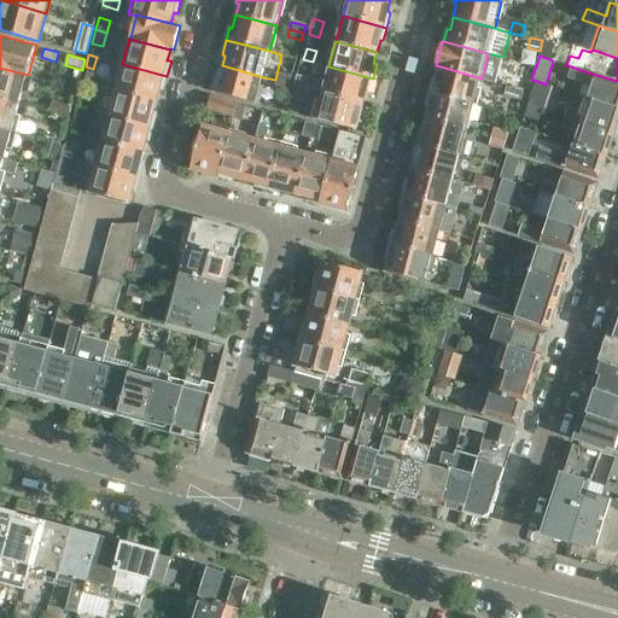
[(529,74),(531,65),(518,62),(516,70),(529,74)]
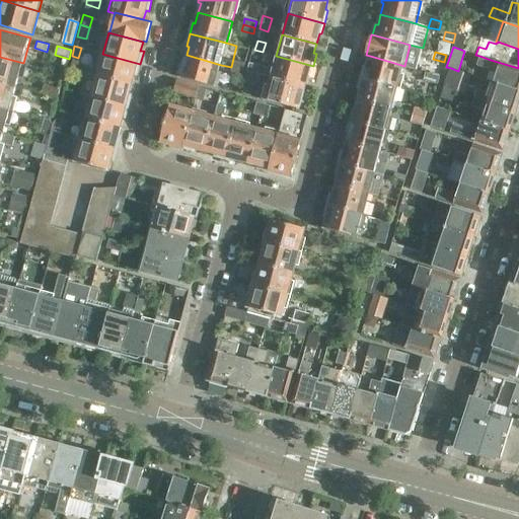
[(102,54),(96,75),(131,84),(134,73),(137,74),(140,64),(102,54)]
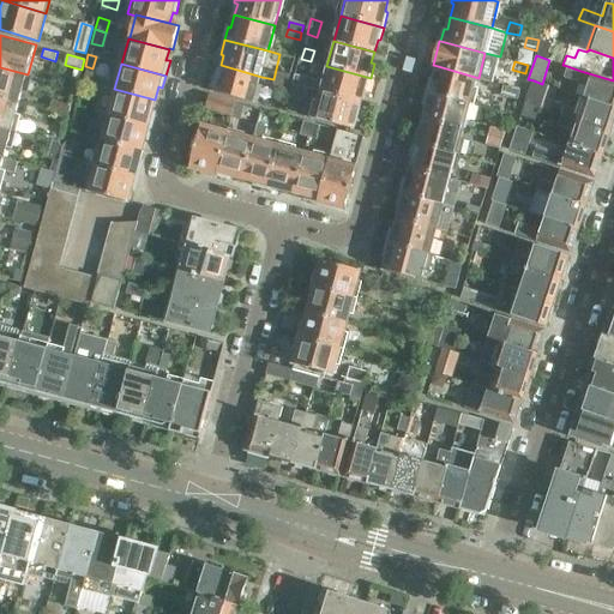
[(214,90),(246,101),(254,103),(262,77),(221,65),(217,77),(214,77),(211,89),(214,90)]
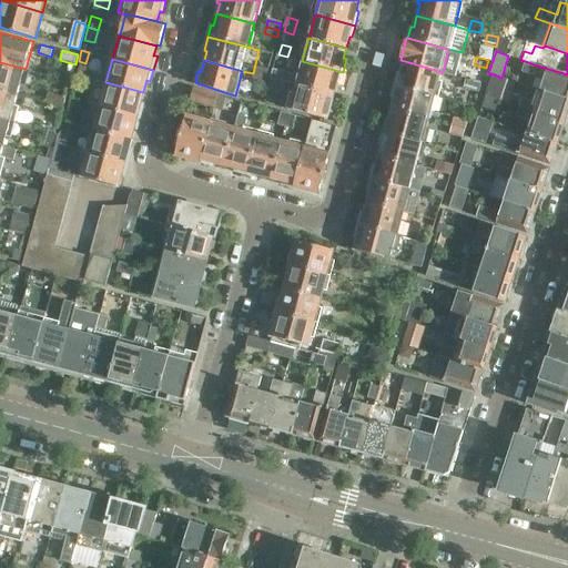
[(283,81),(296,84),(334,94),(336,83),(340,84),(343,72),(302,61),(298,75),(273,69),(271,77),(283,81)]
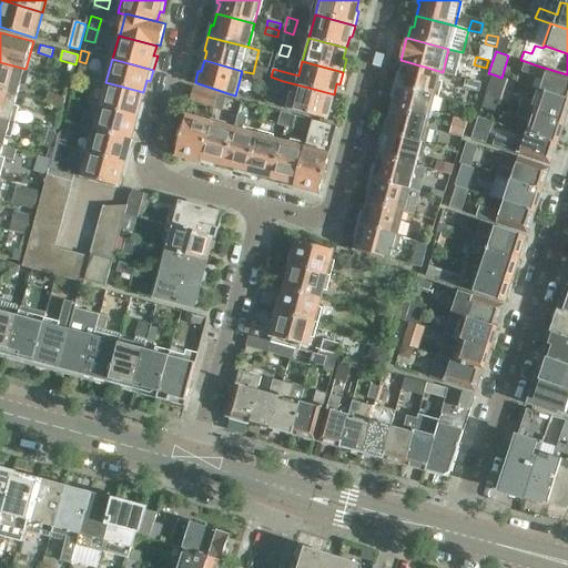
[(399,72),(396,84),(436,95),(443,72),(405,61),(402,72),(399,72)]
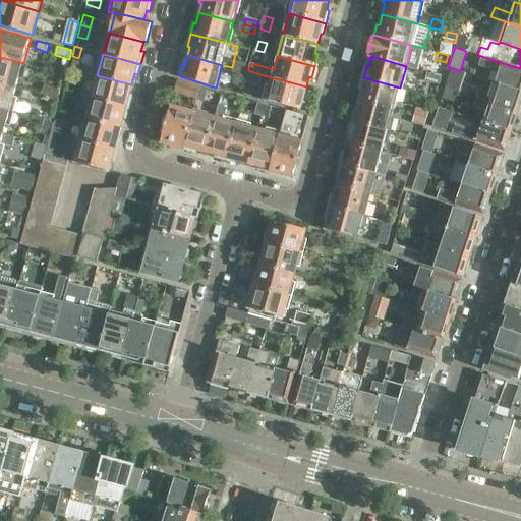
[(481,56),(478,66),(499,72),(496,82),(520,90),(520,68),(493,60),(481,56)]
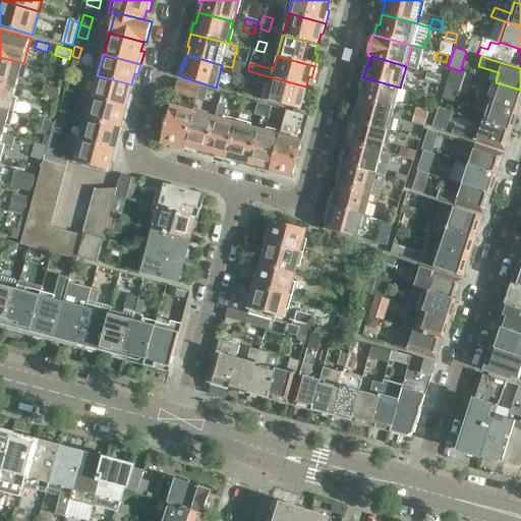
[(0,82),(16,87),(23,63),(0,57),(0,82)]
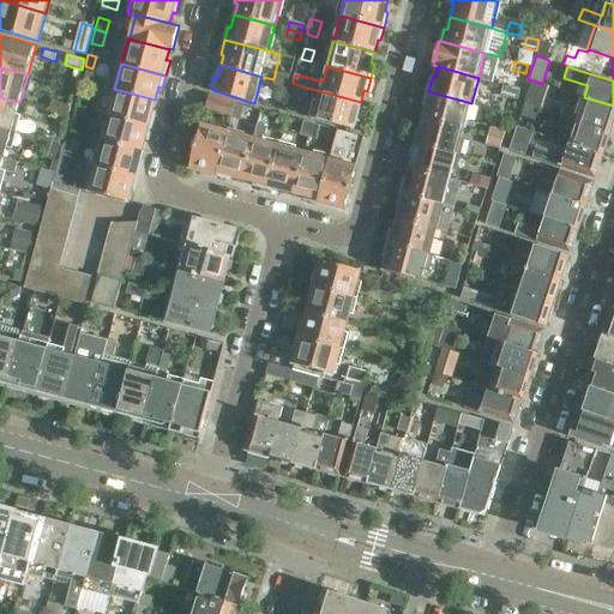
[(84,71),(82,80),(91,83),(94,73),(84,71)]
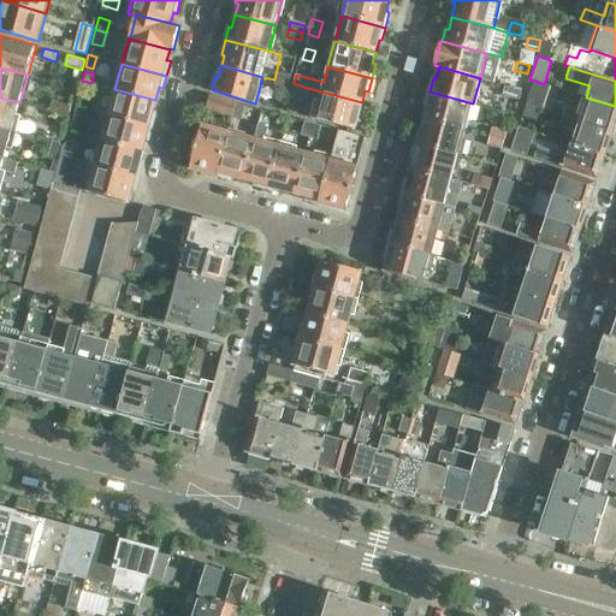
[(274,81),(289,84),(291,77),(277,73),(274,81)]
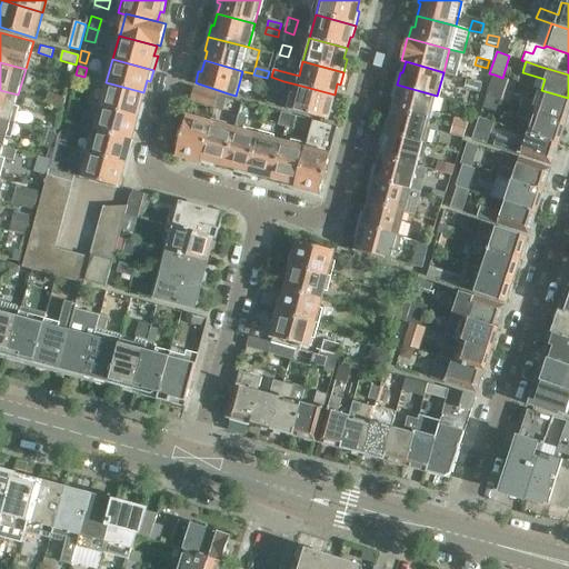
[(252,80),(266,83),(267,78),(253,75),(252,80)]
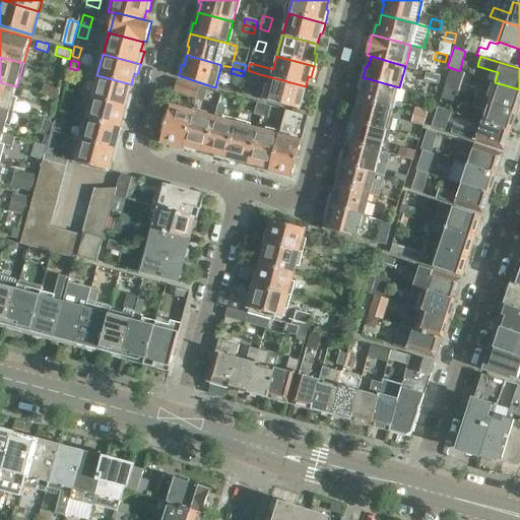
[(462,72),(459,71),(452,68),(445,87),(456,90),(462,72)]
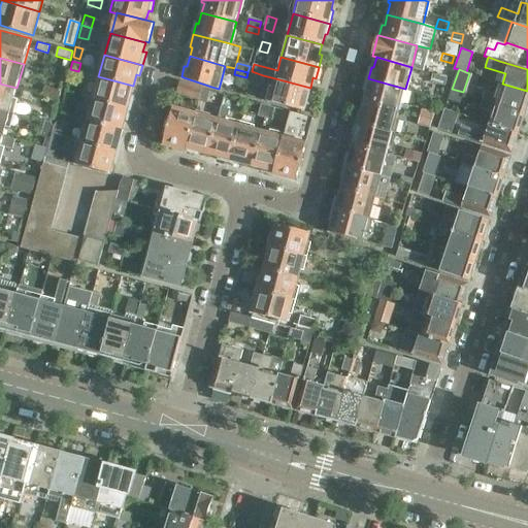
[(263,75),(252,71),(250,80),(261,84),(263,75)]
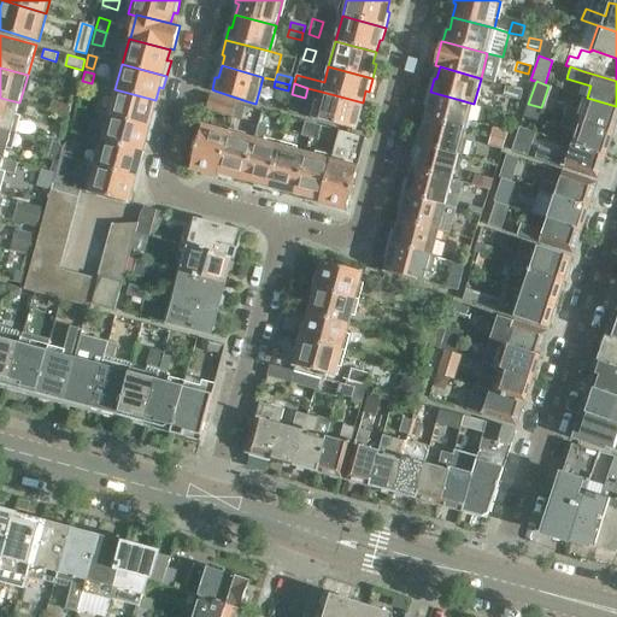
[(521,98),(523,89),(509,86),(506,93),(521,98)]
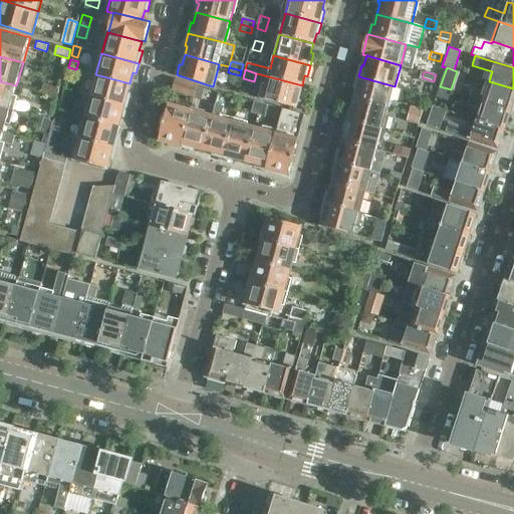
[(95,74),(90,95),(127,106),(131,94),(127,93),(130,83),(95,74)]
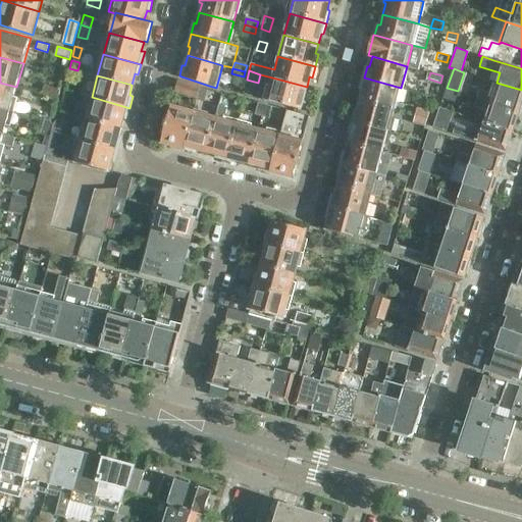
[(307,87),(272,77),(265,101),(273,103),(273,102),(301,109),(302,108),(304,108),(306,97),(304,97),(307,87)]
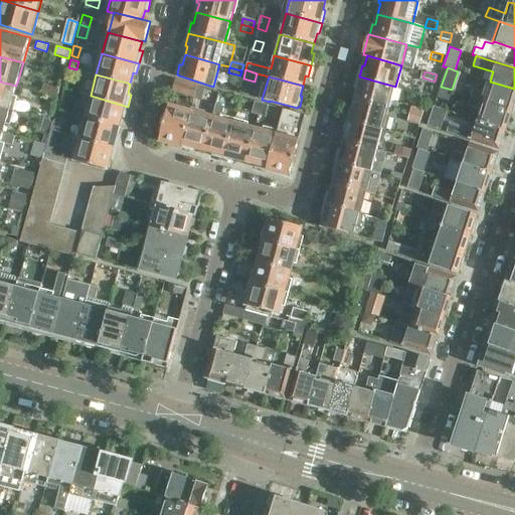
[(395,87),(359,76),(356,89),(358,89),(356,98),(390,107),(395,87)]
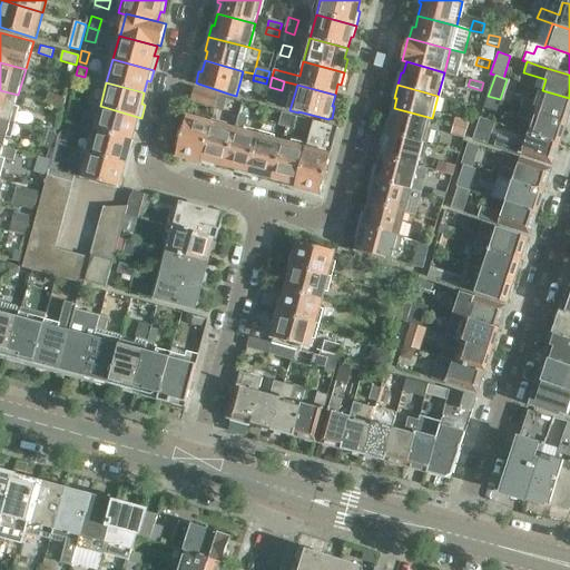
[(194,90),(192,101),(216,108),(219,95),(205,90),(195,87),(194,90)]
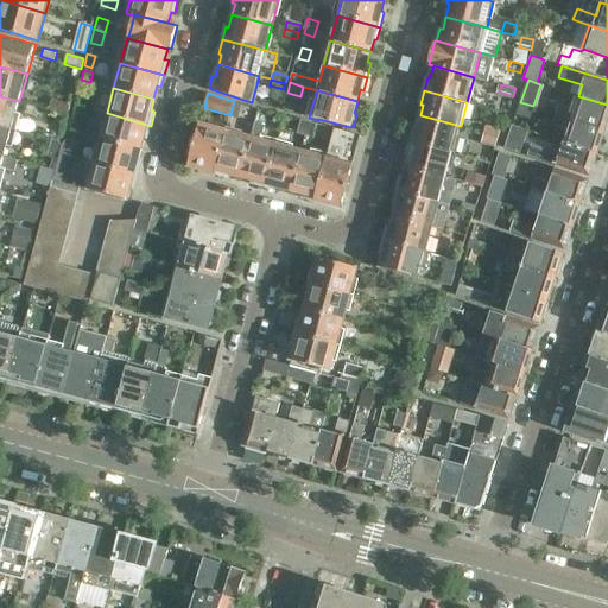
[(0,125),(12,128),(19,101),(0,96),(0,125)]
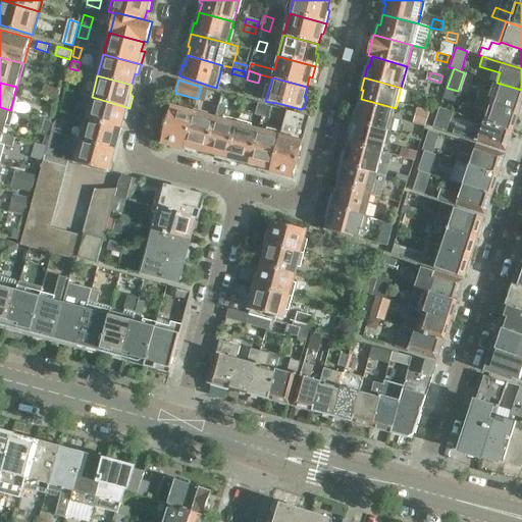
[(480,89),(478,98),(520,111),(521,105),(521,90),(497,83),(493,94),(480,89)]
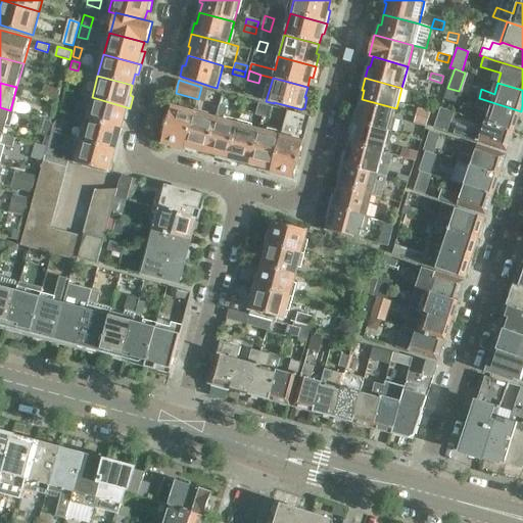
[(42,93),(58,98),(60,89),(44,85),(42,93)]
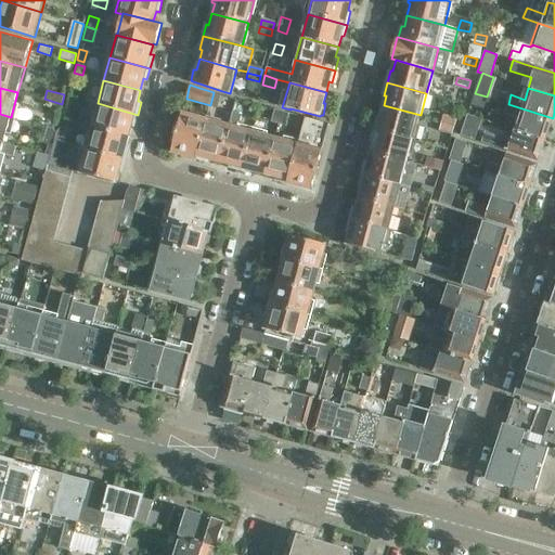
[(222,94),(214,92),(210,105),(218,107),(222,94)]
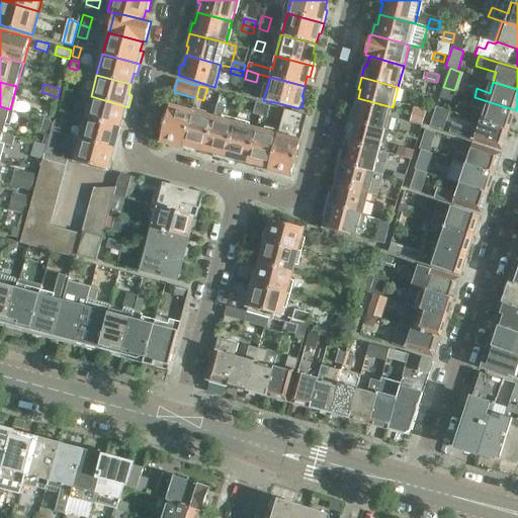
[(453,90),(444,87),(440,96),(449,99),(453,90)]
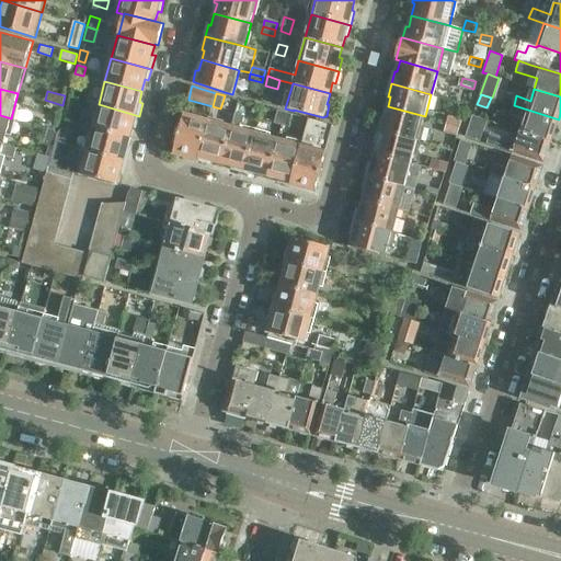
[(36,99),(25,95),(23,103),(33,105),(31,115),(38,117),(41,107),(56,112),(58,104),(36,99)]
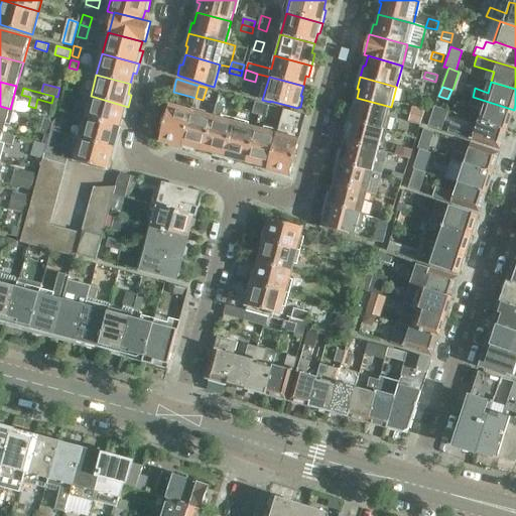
[(91,96),(85,117),(119,127),(122,116),(125,117),(128,107),(91,96)]
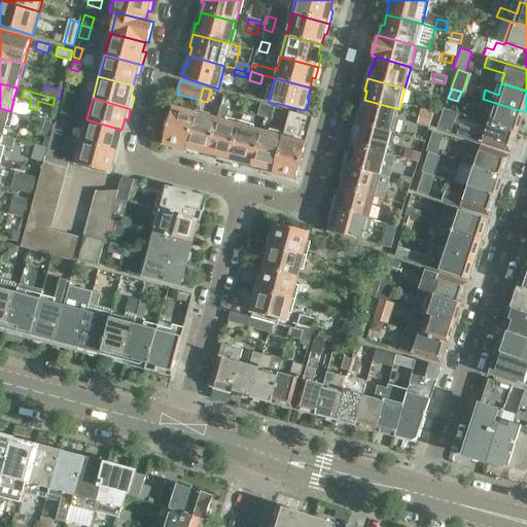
[(525,112),(483,99),(479,108),(492,112),(489,123),(519,132),(525,112)]
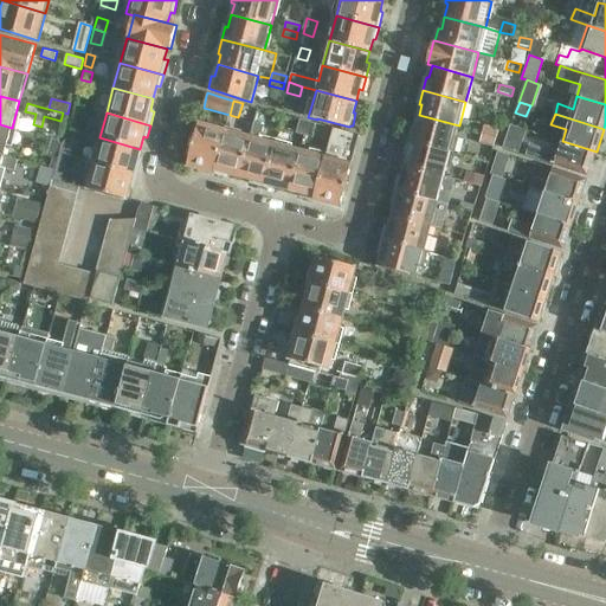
[(459,126),(419,115),(416,128),(413,127),(410,140),(452,152),(459,126)]
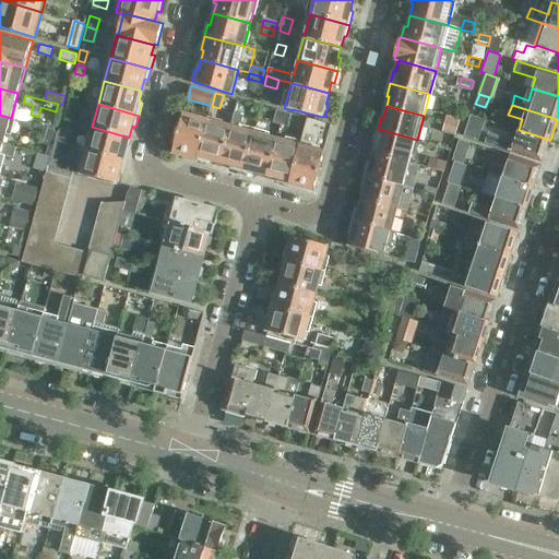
[(284,111),(277,109),(274,122),(281,125),(284,111)]
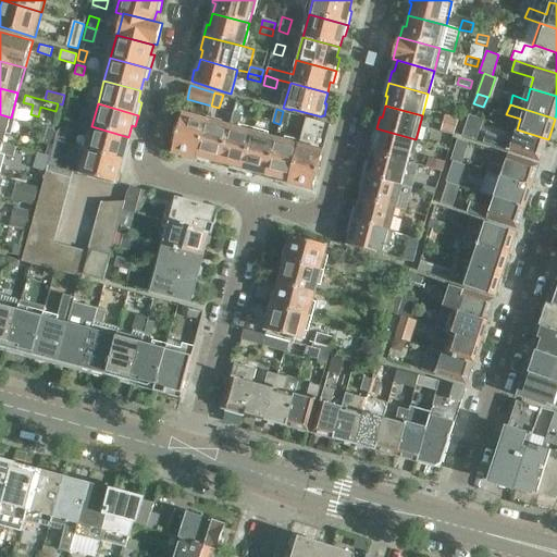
[(291,113),(283,111),(280,124),(286,126),(291,113)]
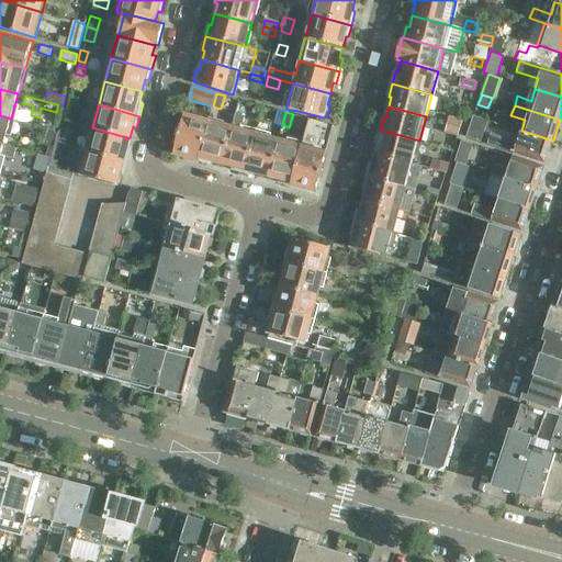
[(448,122),(462,126),(464,117),(451,113),(448,122)]
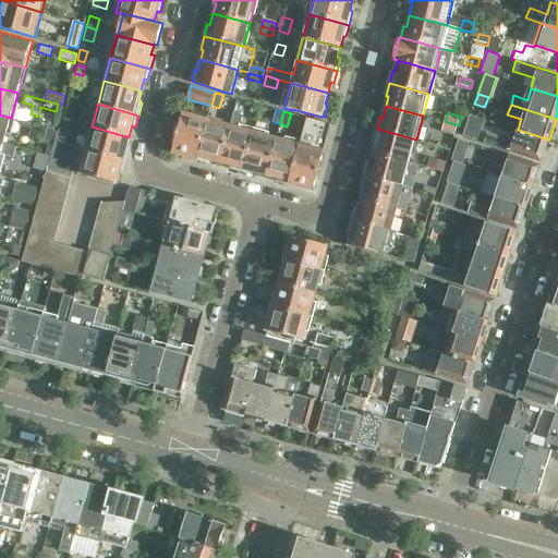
[(193,116),(185,113),(174,153),(197,159),(208,119),(193,114),(193,116)]
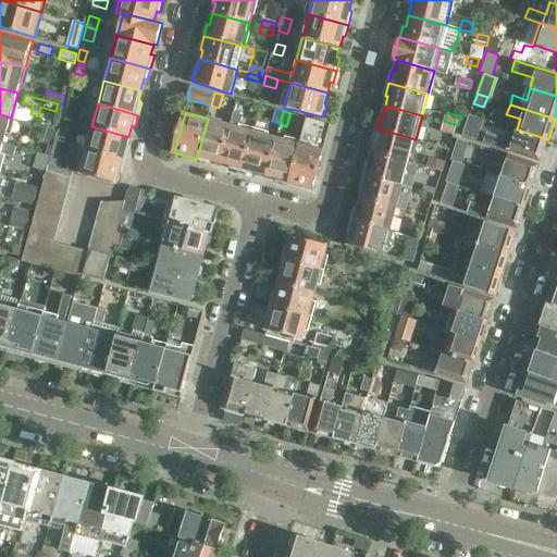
[(0,141),(4,144),(11,118),(0,114),(0,141)]
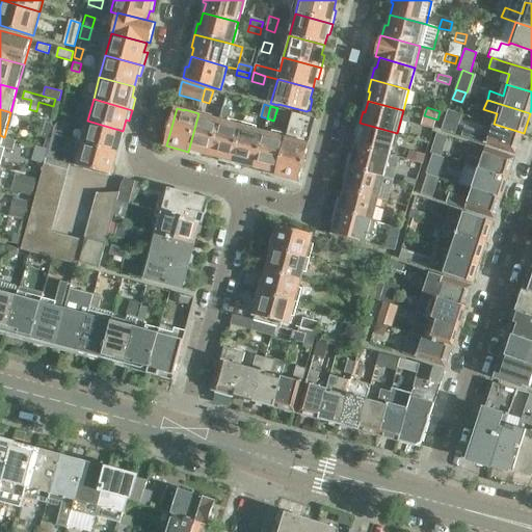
[(462,114),(449,110),(443,130),(456,135),(462,114)]
